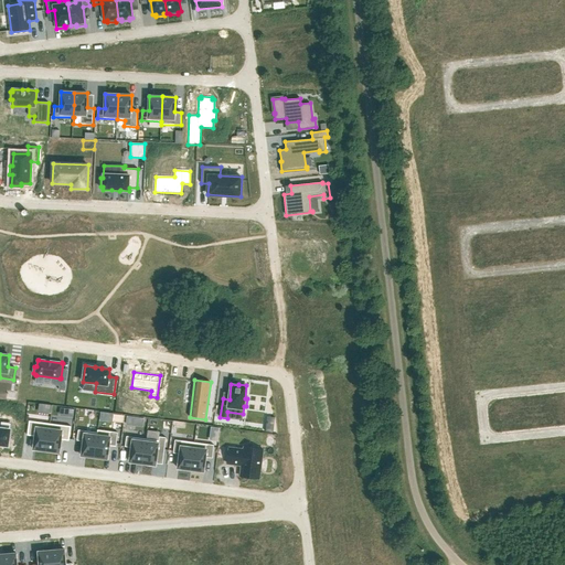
[(275,417),(273,417),(267,417),(266,432),(265,432),(273,433),(275,417)]
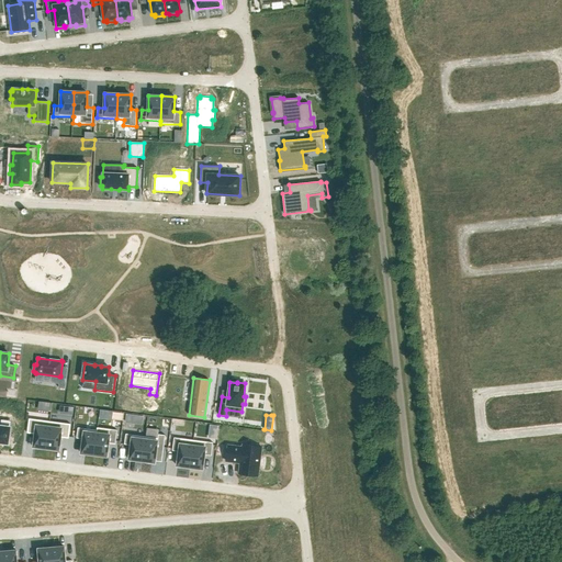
[(29,418),(27,433),(35,434),(33,447),(46,449),(49,422),(29,418)]
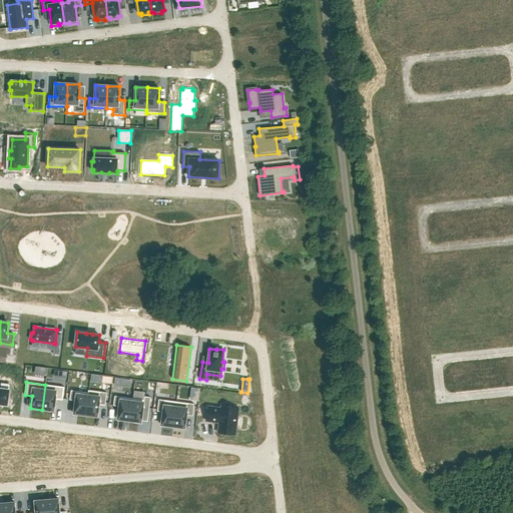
[(0,404),(1,405),(1,404),(7,405),(10,384),(1,383),(0,387),(0,404)]
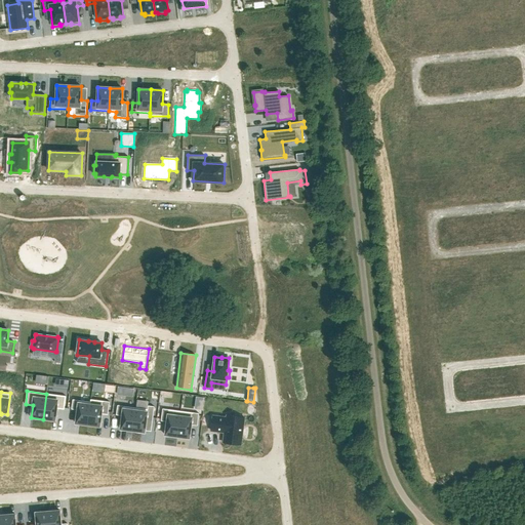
[(46,394),(43,419),(55,420),(56,408),(64,409),(66,396),(46,394)]
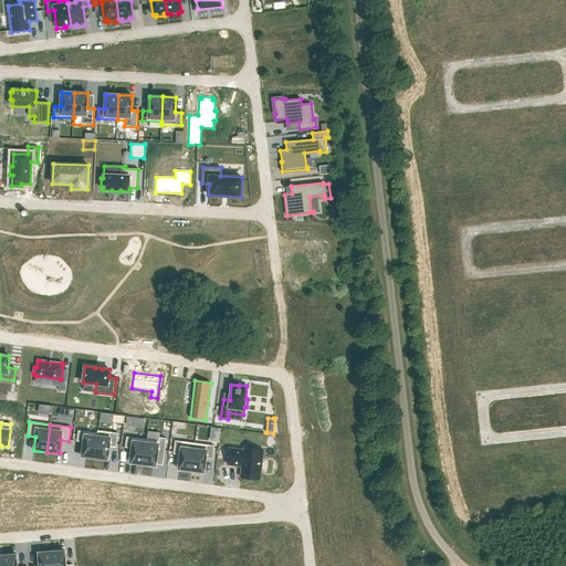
[(98,433),(95,459),(107,460),(109,447),(116,448),(118,433),(97,430),(97,433),(98,433)]
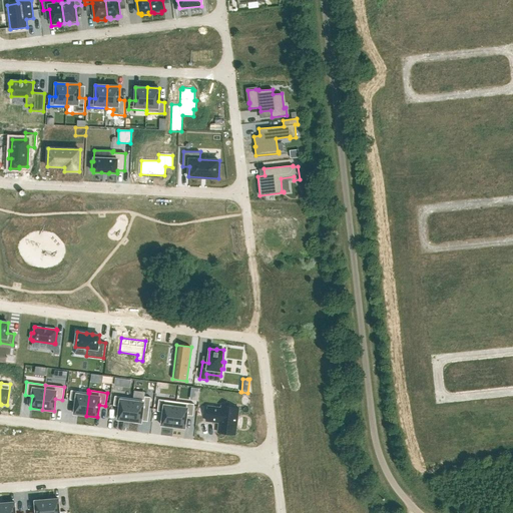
[(71,391),(70,400),(76,401),(74,414),(86,416),(89,393),(88,393),(71,391)]
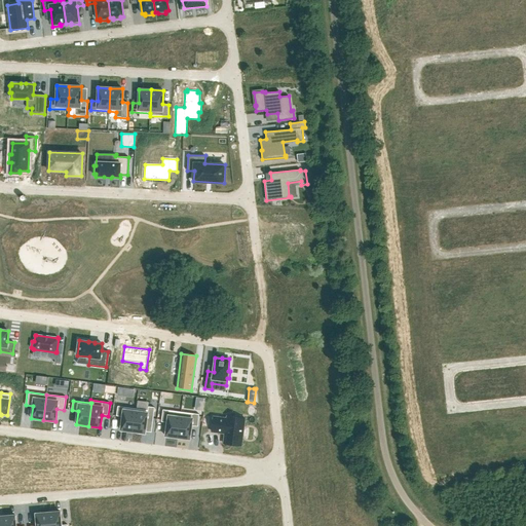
[(118,406),(116,416),(122,416),(120,430),(133,431),(136,409),(118,406)]
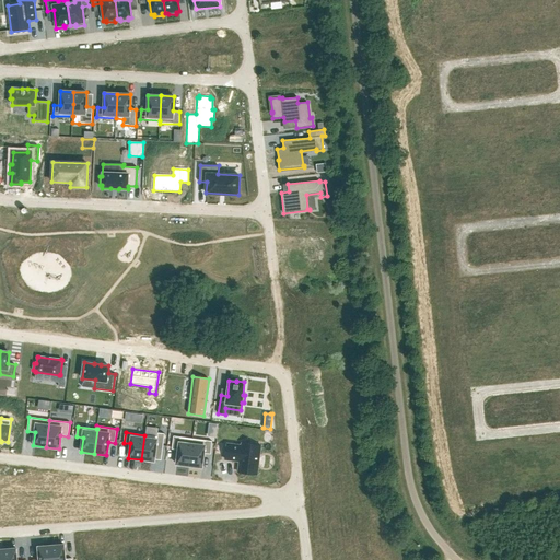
[(144,435),(141,459),(154,462),(156,447),(163,447),(164,434),(158,433),(158,436),(144,435)]
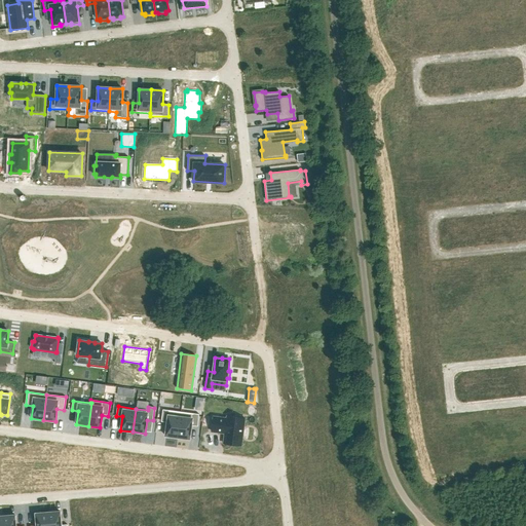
[(162,410),(161,421),(167,422),(165,436),(178,438),(181,412),(162,410)]
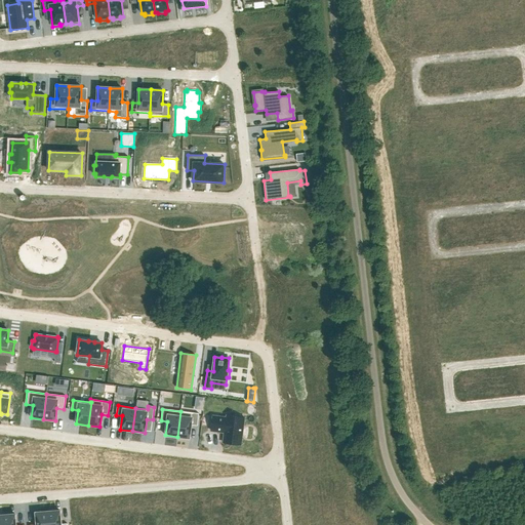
[(180,411),(177,437),(190,438),(191,425),(197,426),(199,413),(180,411)]
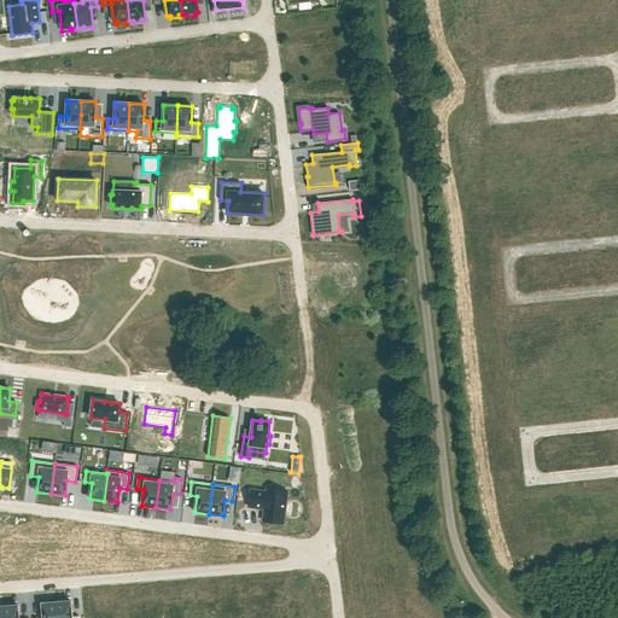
[(251,490),(249,507),(264,509),(263,522),(284,524),(287,491),(267,489),(267,491),(251,490)]
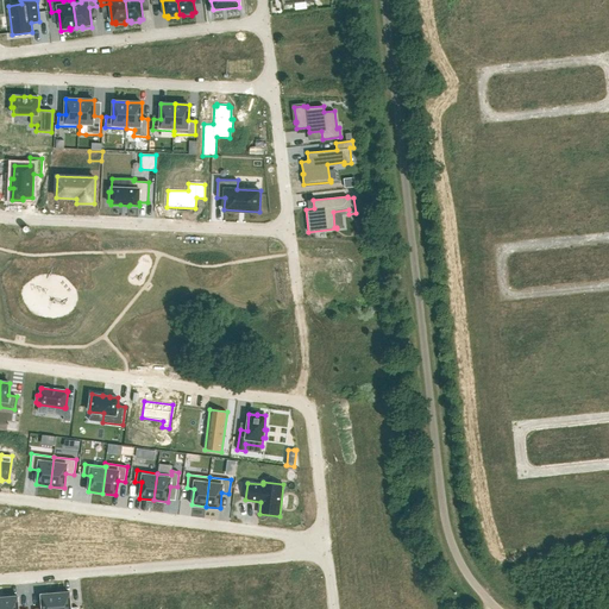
[(70,592),(56,594),(56,608),(77,608),(79,608),(71,608),(70,592)]
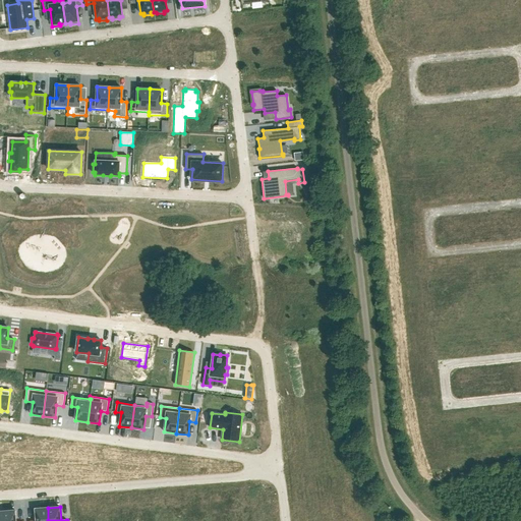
[(37,520),(34,520),(48,520),(48,508),(36,509),(37,520)]
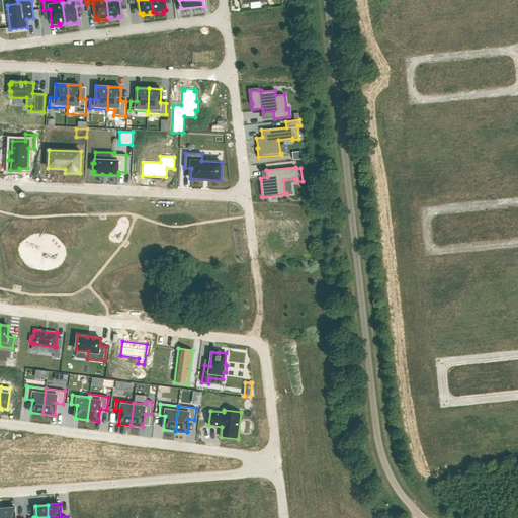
[(15,517),(15,507),(3,508),(3,517),(15,517)]
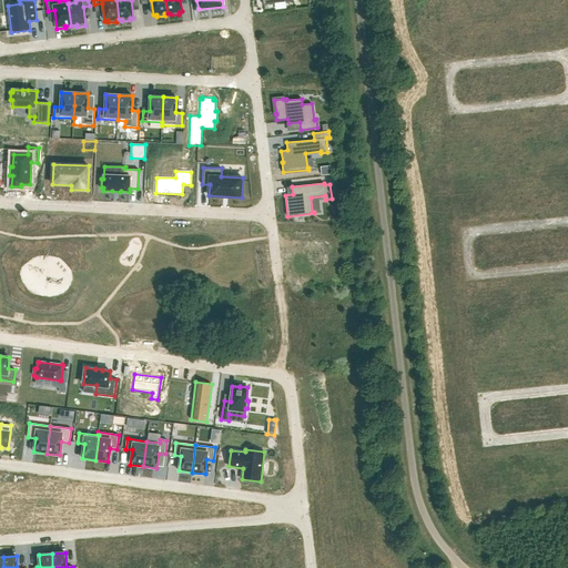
All buildings are outlined.
